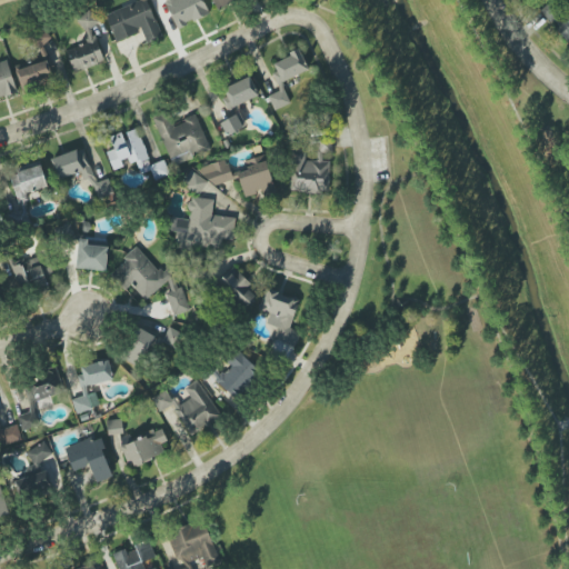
[(116,42),(141,32),(146,46),(162,39),(148,0),(143,0),(106,15),(116,42)]
